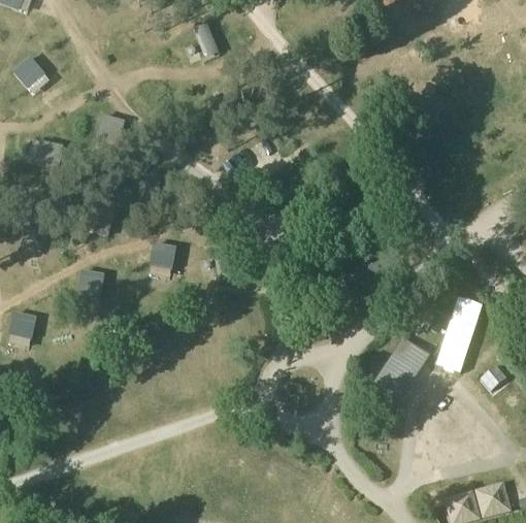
[(0,1),(19,8),(22,0),(0,0),(0,1)]
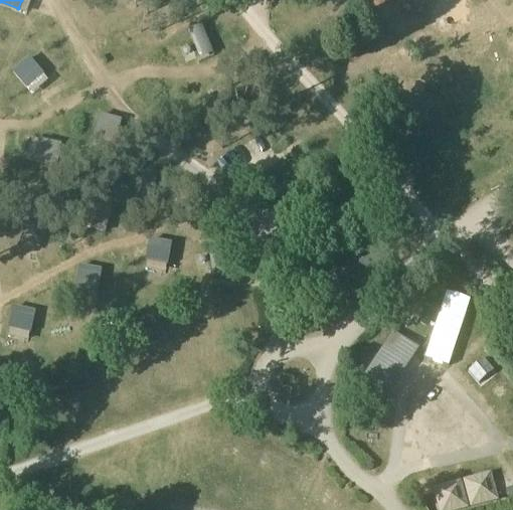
[(29,52),(11,66),(26,86),(44,71),(29,52)]
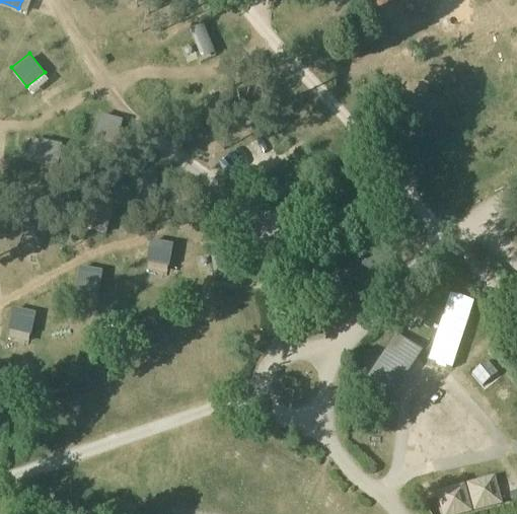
[(388,228),(394,238),(401,235),(395,224),(388,228)]
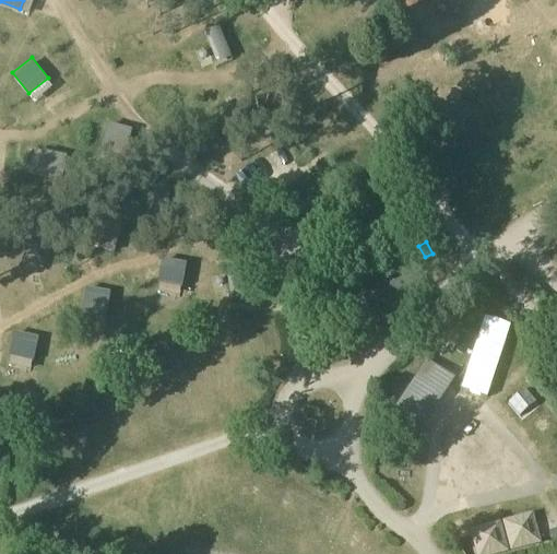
[(412,282),(410,272),(400,270),(393,277),(383,273),(376,281),(380,301),(390,304),(412,282)]
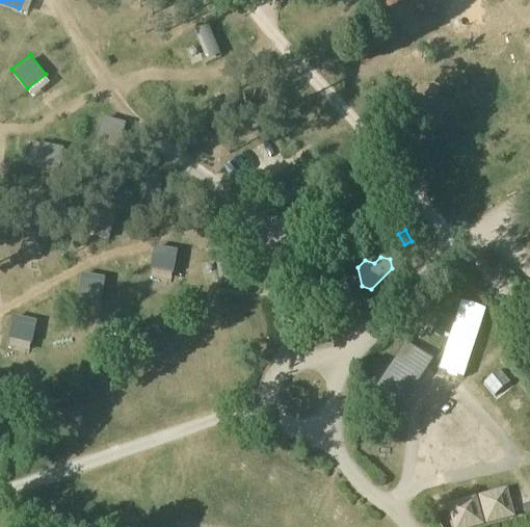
[(440,367),(465,374),(484,305),(460,297),(440,367)]
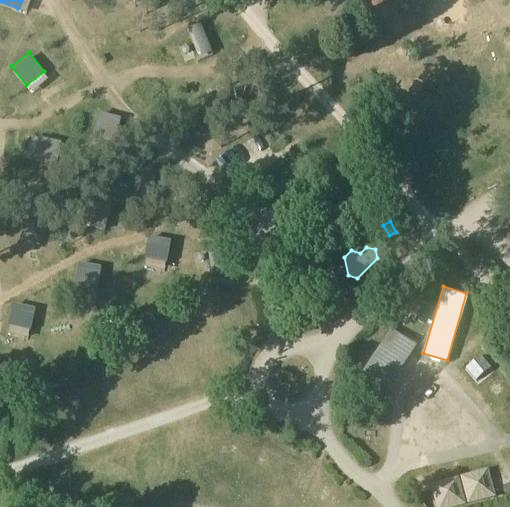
[(398,359),(377,345),(355,380),(375,393),(398,359)]
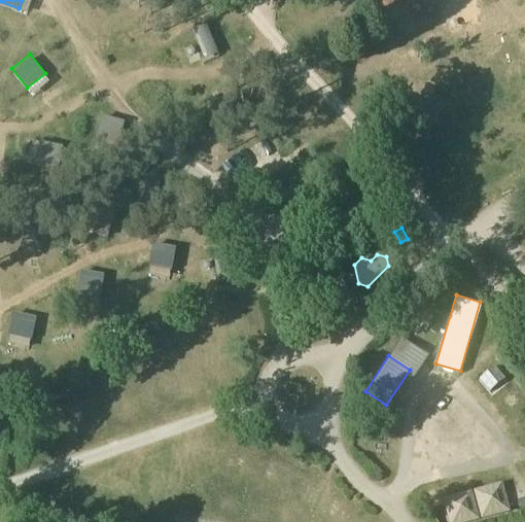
[(480,364),(469,373),(485,393),(496,384),(480,364)]
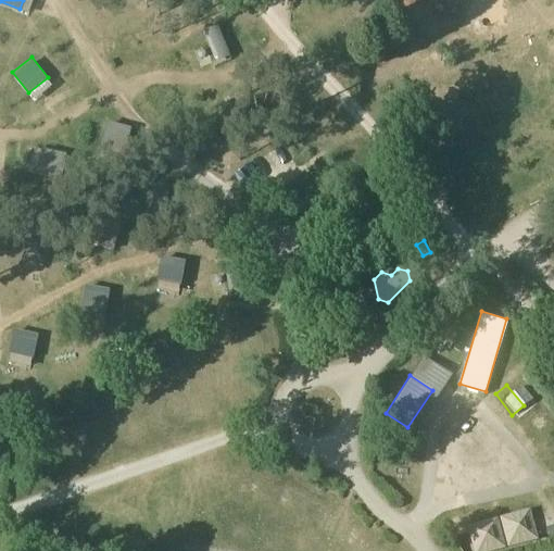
[(553,421),(537,398),(514,415),(543,454),(553,446),(553,421)]
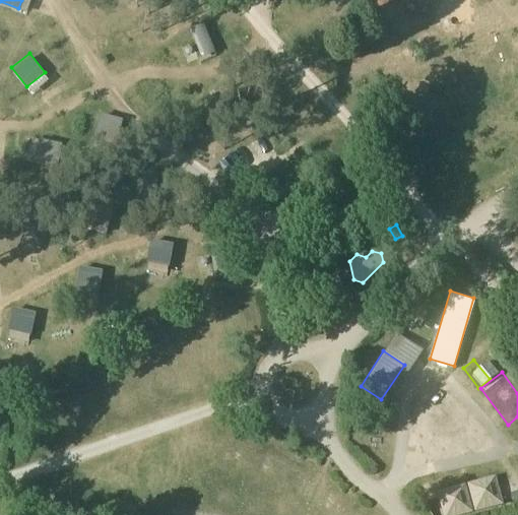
[(436,487),(441,514),(444,514),(503,504),(498,474),(436,487)]
